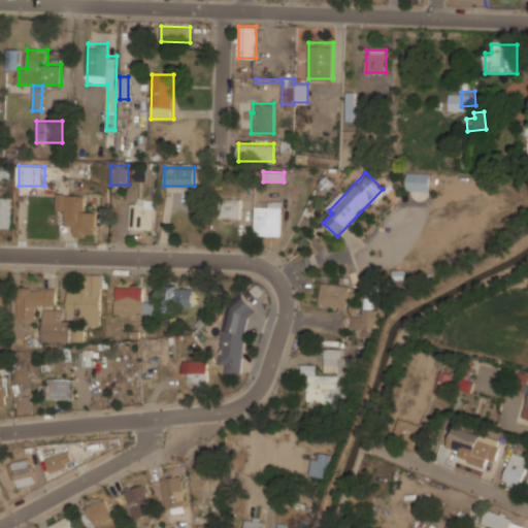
[(430,190),(430,172),(407,172),(407,190),(430,190)]
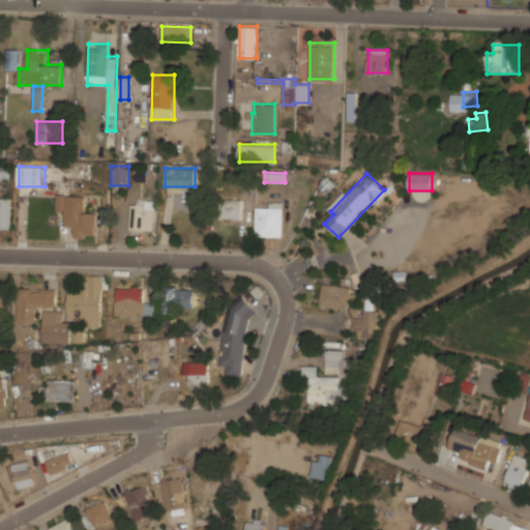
[(86,196),(58,195),(57,210),(65,211),(65,227),(76,227),(76,239),(95,239),(96,210),(85,209),(86,196)]
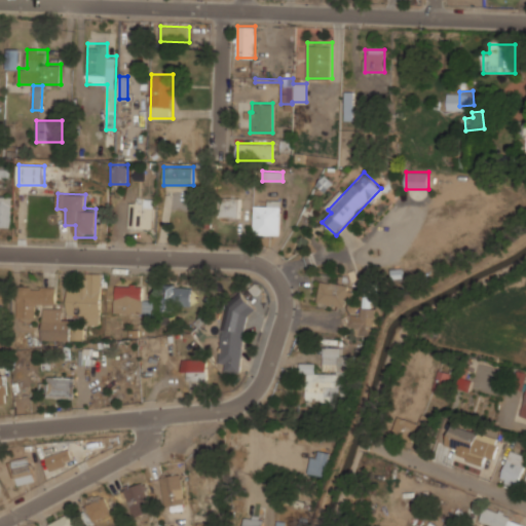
[(0,226),(12,226),(12,195),(0,195),(0,226)]
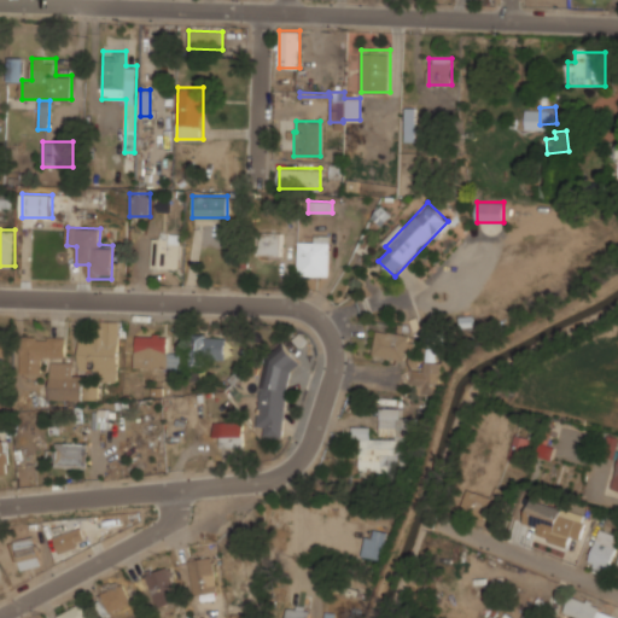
[(283,232),(258,232),(258,255),(283,255),(283,232)]
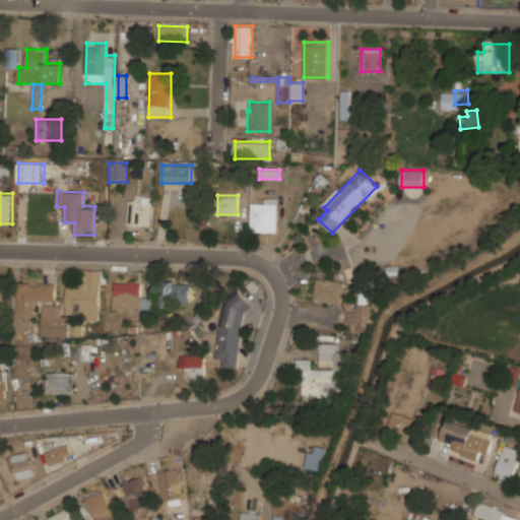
[(152,196),(128,196),(128,224),(152,224),(152,196)]
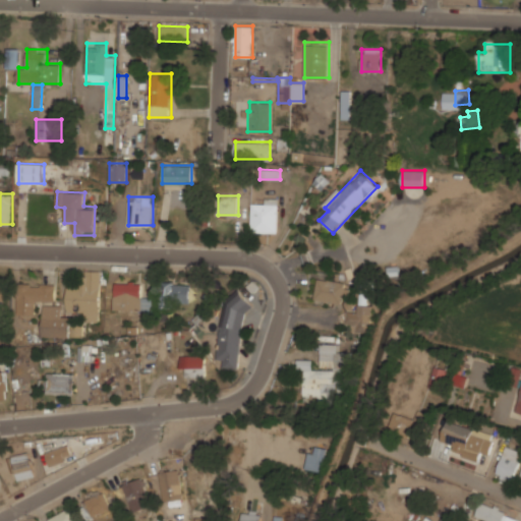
[(277,233),(277,198),(251,198),(251,233),(277,233)]
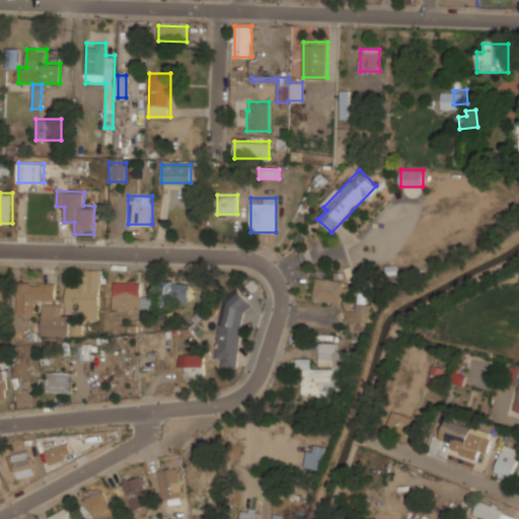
[(66,310),(85,310),(85,320),(98,320),(100,270),(81,269),(80,282),(67,282),(66,310)]
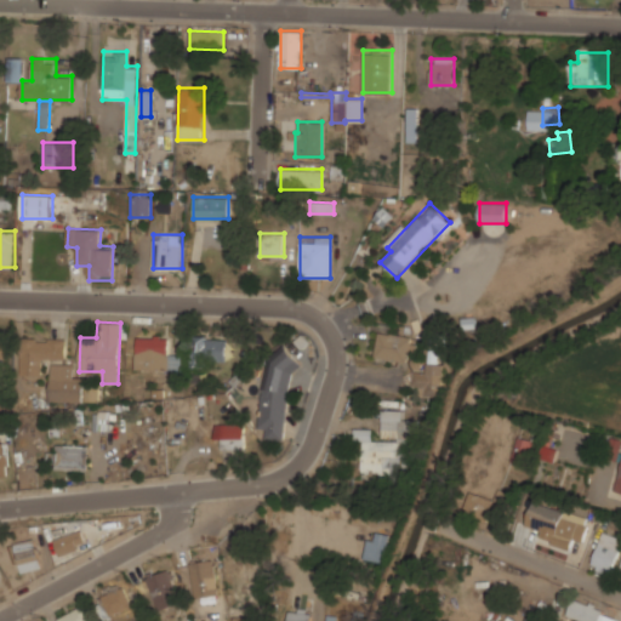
[(376,359),(414,362),(411,386),(422,387),(422,396),(439,398),(444,351),(427,349),(426,359),(414,358),(416,335),(379,331),(376,359)]
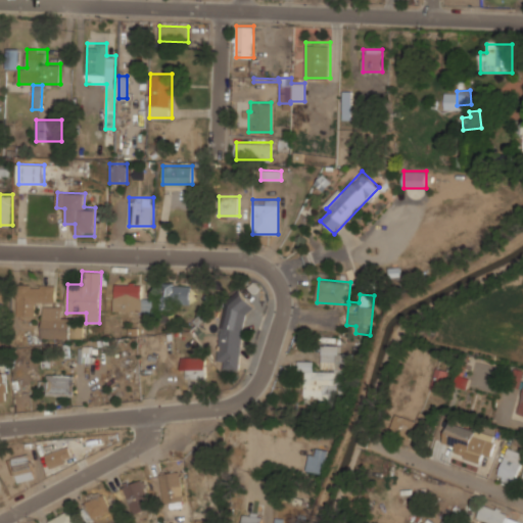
[(114,312),(153,312),(153,298),(142,298),(142,283),(114,283),(114,312)]
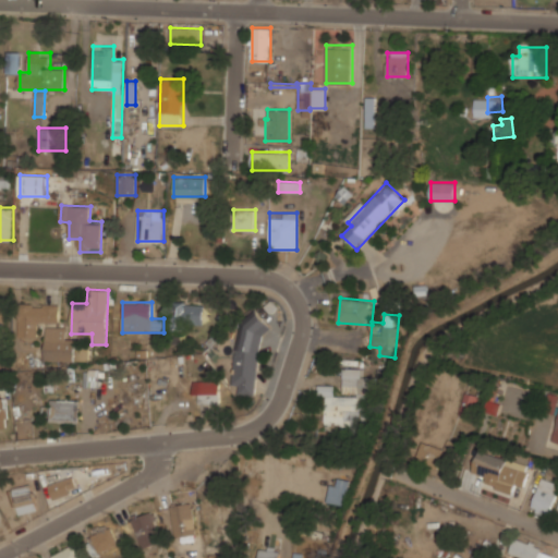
[(172,302),(172,328),(203,328),(203,302),(172,302)]
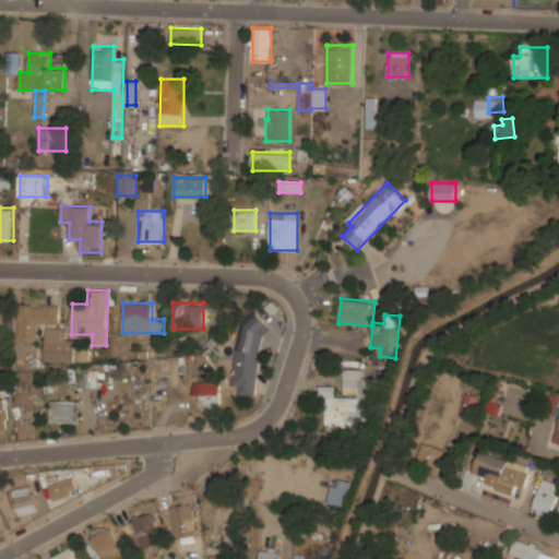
[(59,305),(19,305),(19,339),(37,339),(37,324),(59,324),(59,305)]
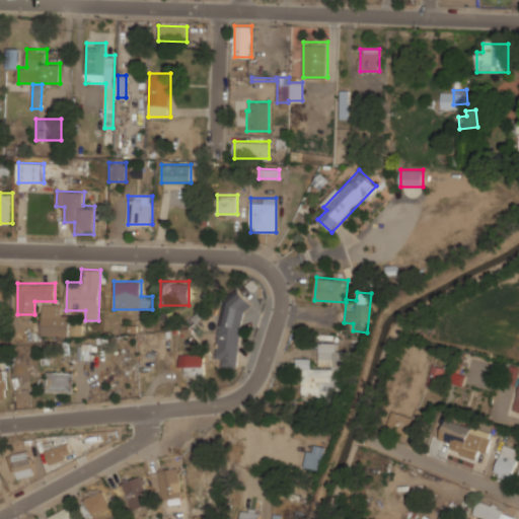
[(70,336),(70,314),(58,314),(58,303),(44,303),(44,336),(70,336)]
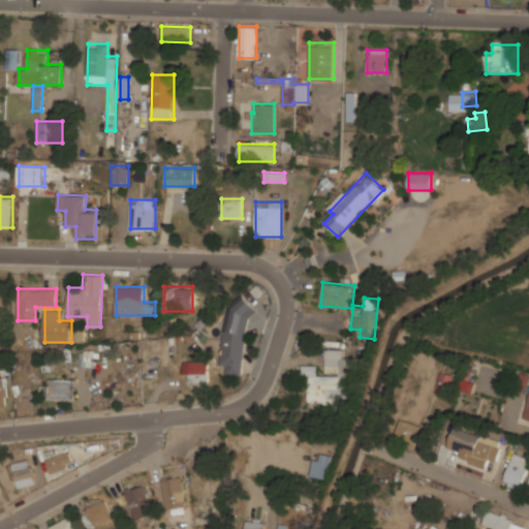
[(243,361),(246,330),(224,328),(220,365),(227,366),(227,373),(241,375),(243,361)]
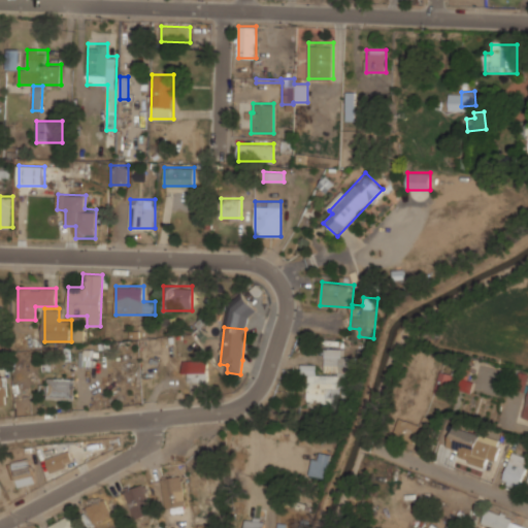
[(304,404),(351,404),(351,374),(358,374),(358,358),(343,358),(343,348),(325,348),(325,373),(317,373),(316,364),(303,364),(304,404)]
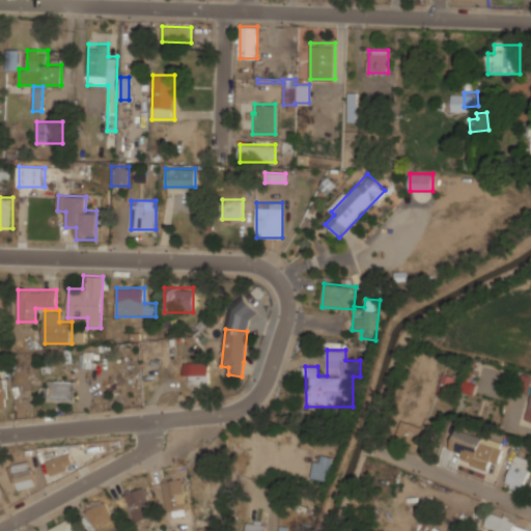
[(80,352),(80,367),(96,367),(96,352),(80,352)]
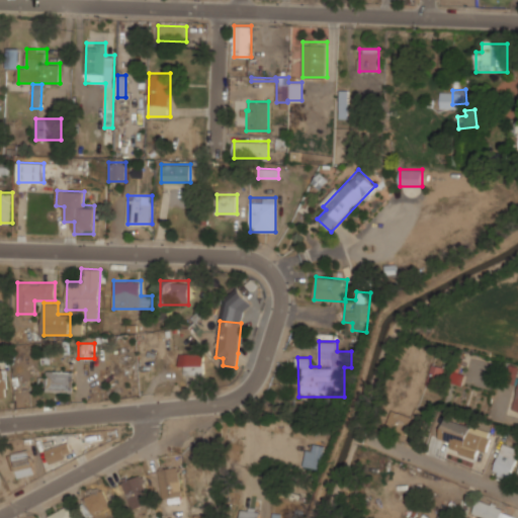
[(183,373),(204,373),(204,352),(183,352),(183,373)]
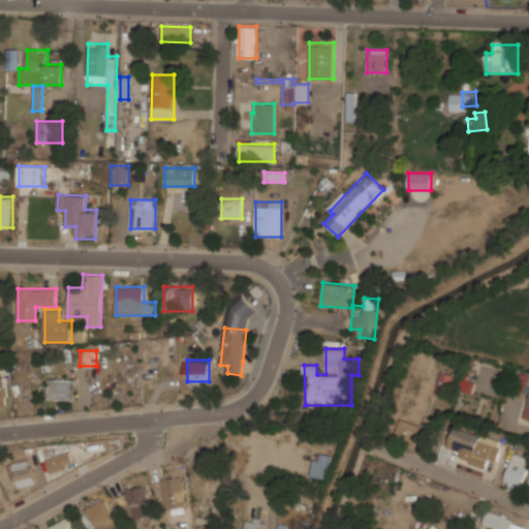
[(435,393),(447,397),(455,375),(442,371),(435,393)]
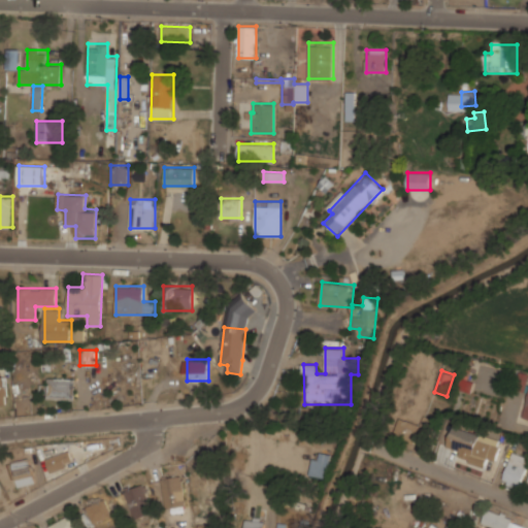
[(0,403),(8,403),(5,375),(0,375),(0,403)]
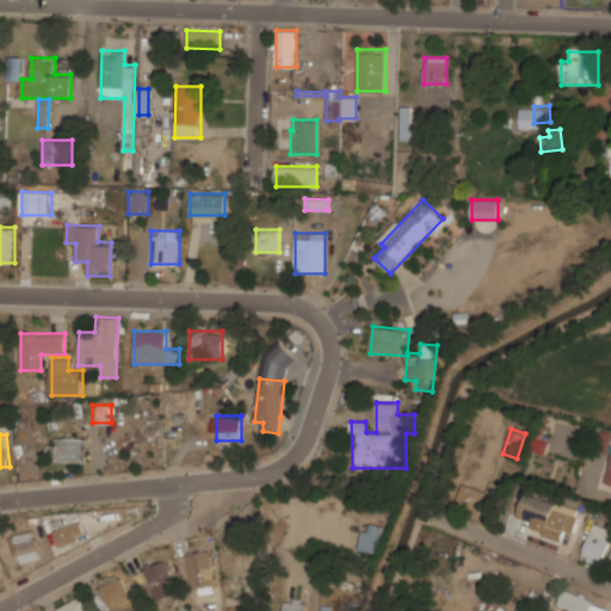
[(55,462),(87,462),(87,437),(55,437),(55,462)]
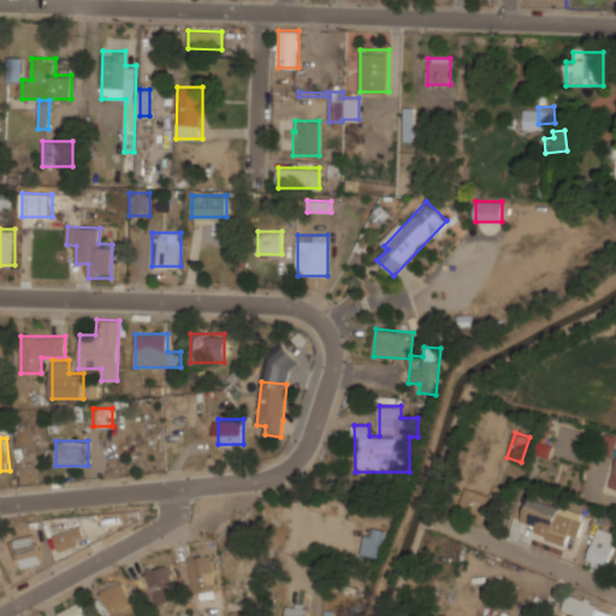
[(560,467),(540,466),(540,481),(558,483),(560,467)]
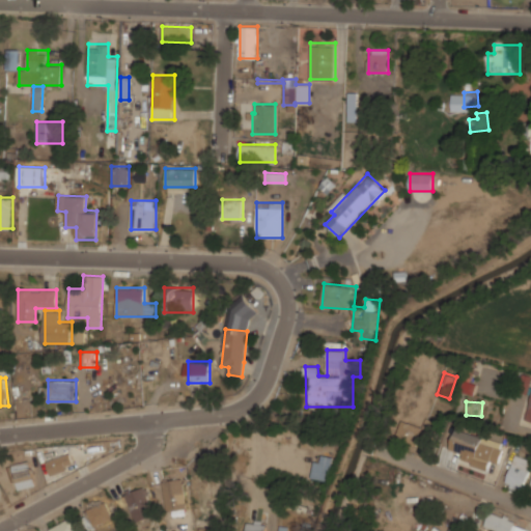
[(425,428),(402,419),(395,438),(418,447),(425,428)]
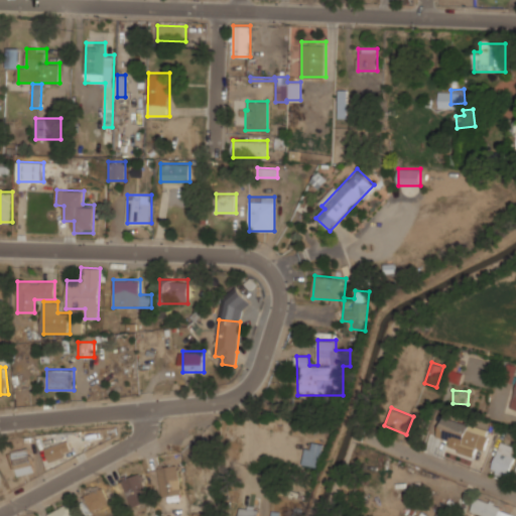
[(473,457),(479,439),(468,435),(471,428),(444,418),(437,437),(452,442),(448,448),(473,457)]
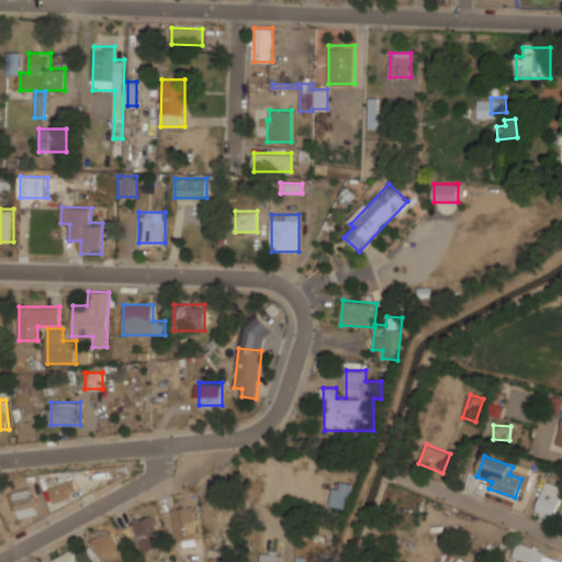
[(353,483),(336,479),(329,505),(347,509),(353,483)]
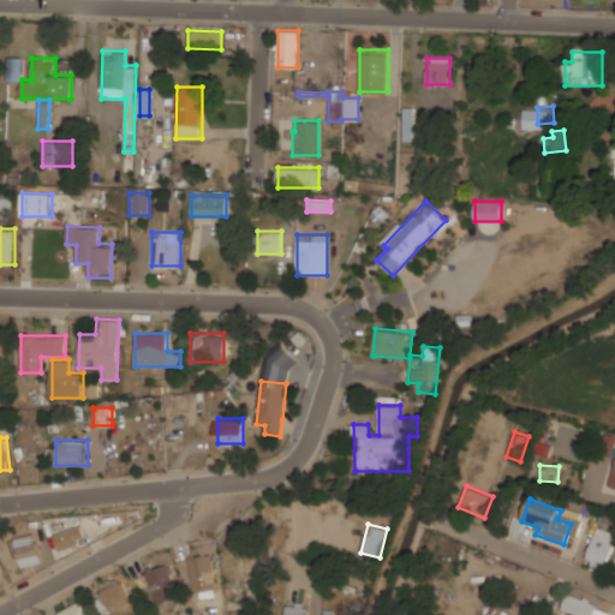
[(87,541),(82,525),(53,533),(58,549),(87,541)]
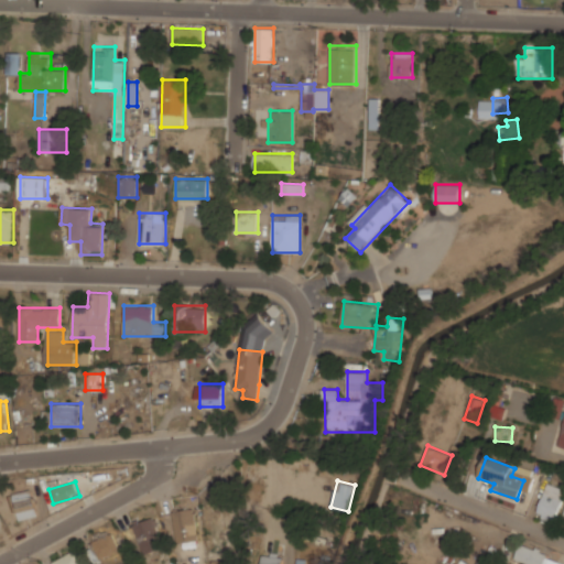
[(537,516),(556,521),(563,496),(563,488),(548,484),(537,516)]
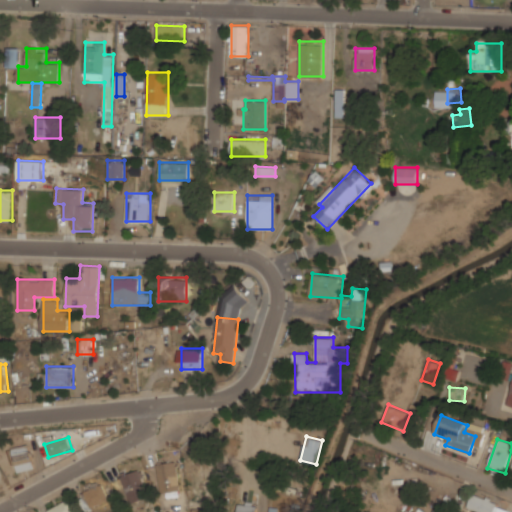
[(17,472),(34,468),(30,444),(12,447),(17,472)]
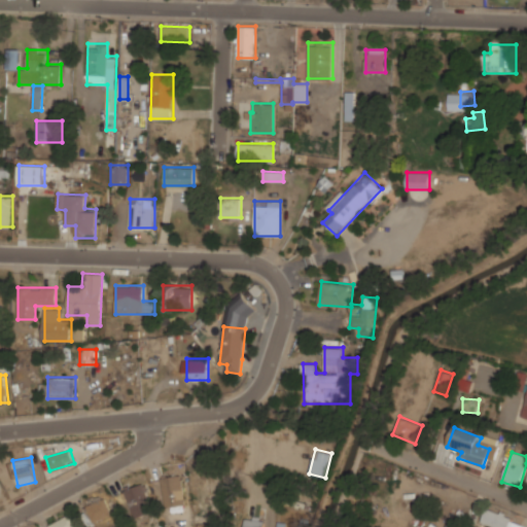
[(191,491),(217,490),(217,471),(190,472),(191,491)]
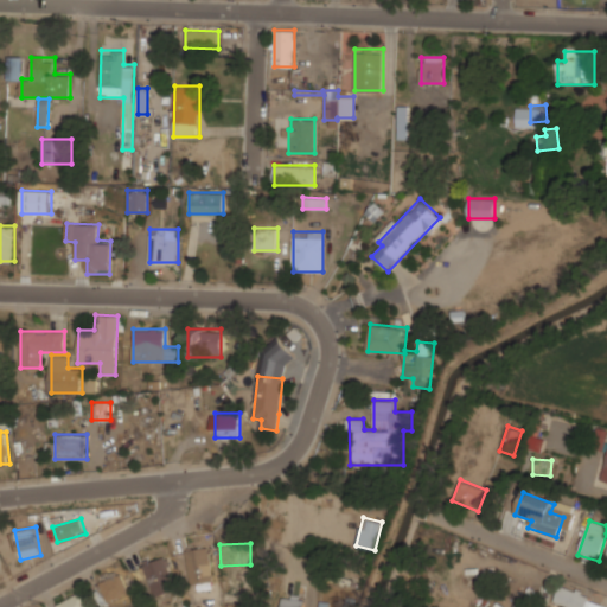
[(212,581),(210,547),(187,549),(191,583),(212,581)]
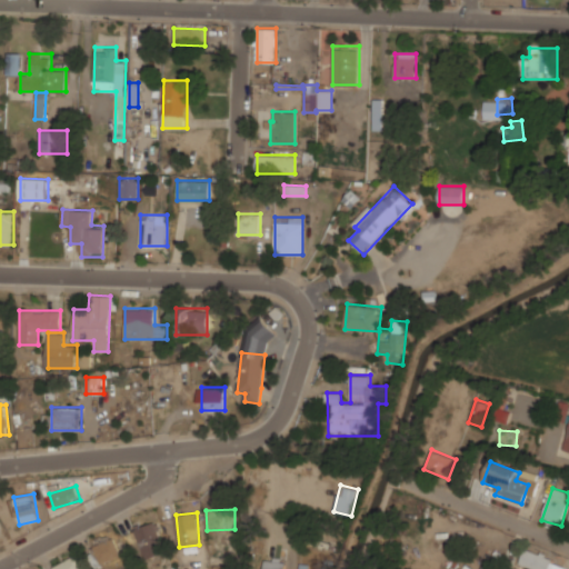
[(135,528),(145,558),(163,552),(155,522),(135,528)]
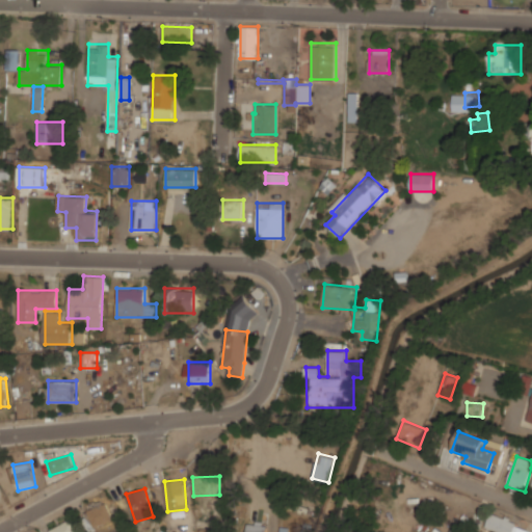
[(87,509),(96,528),(113,520),(105,502),(87,509)]
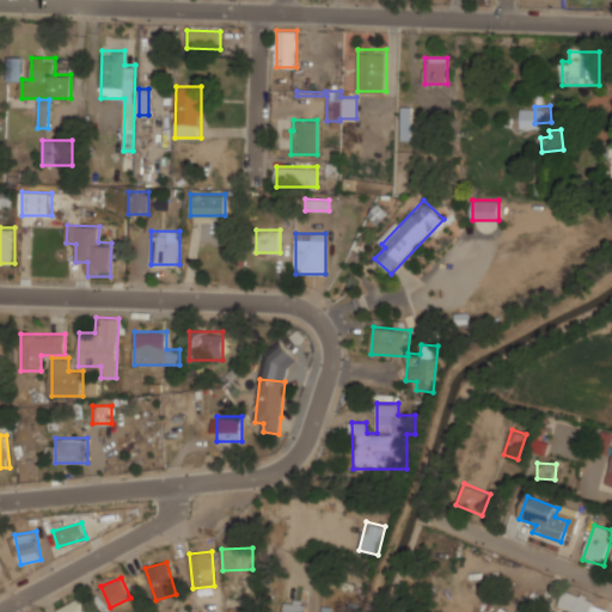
[(611,611),(611,610),(567,587),(557,606),(569,611),(611,611)]
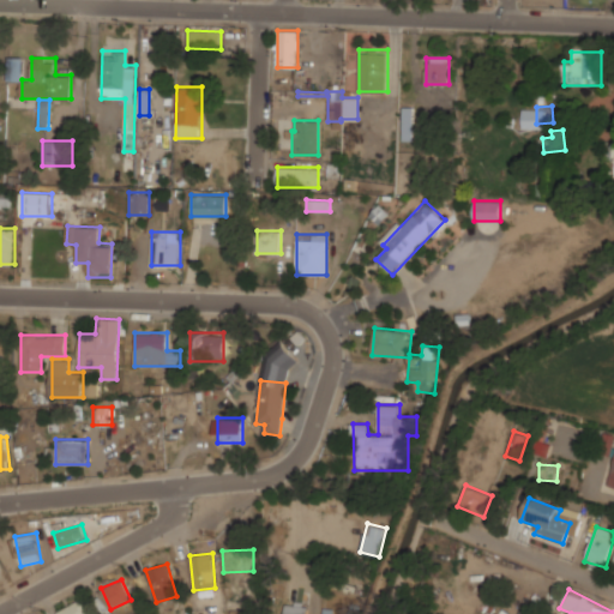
[(90,613),(83,599),(58,611),(59,613),(90,613)]
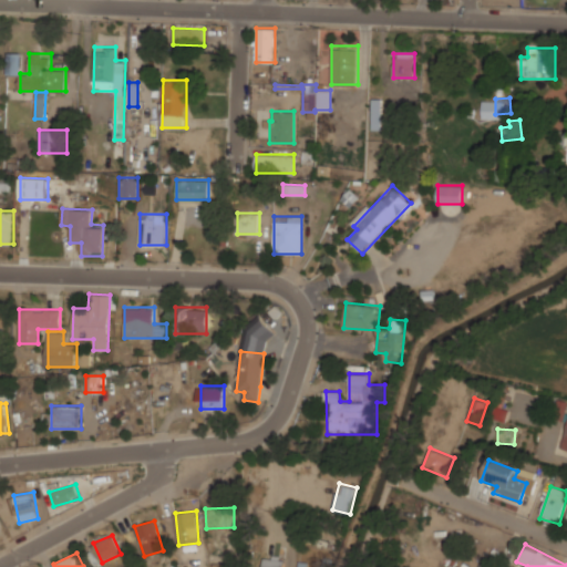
[(282,566),(284,556),(264,555),(263,566),(282,566)]
